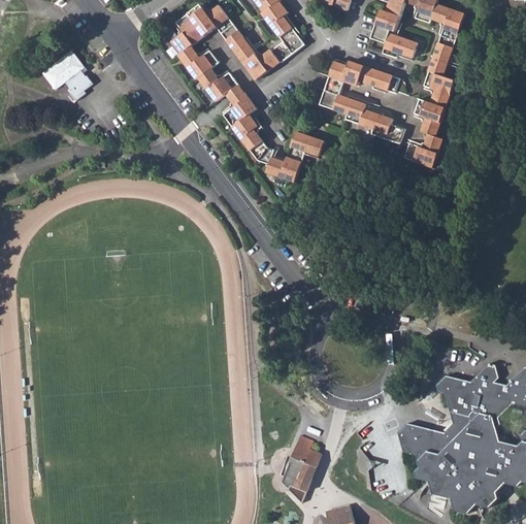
[(243,38),(231,47),(254,77),(278,59),(280,61),(301,44),(281,17),(286,13),(276,1),(278,0),(253,0),(262,12),(260,13),(280,40),(270,47),(269,46),(257,56),(243,38)]
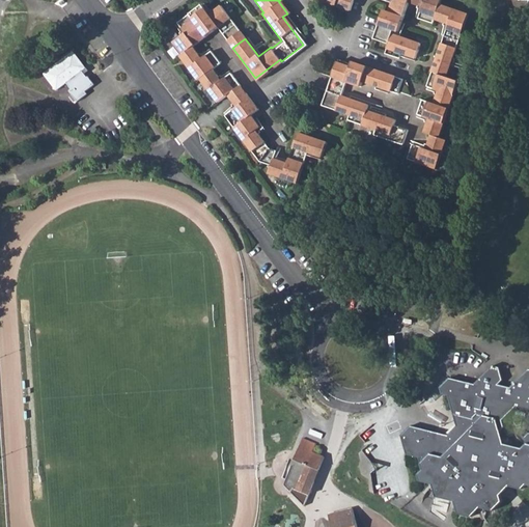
[(319,0),(349,10),(352,0),(319,0)]
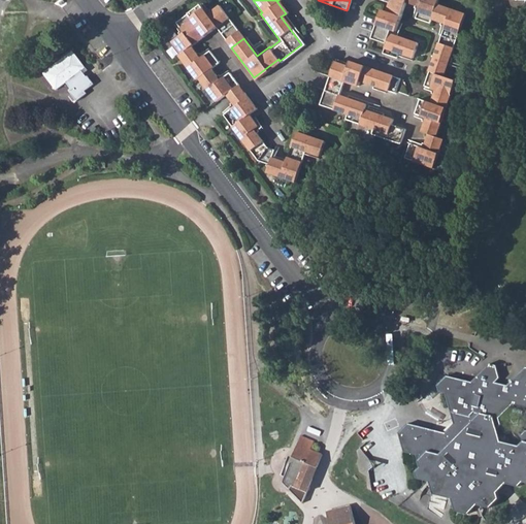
[(389,0),(386,11),(381,10),(370,39),(386,44),(382,54),(397,59),(398,54),(413,59),(418,44),(389,34),(391,30),(395,31),(405,2),(419,7),(415,19),(429,24),(430,19),(445,24),(433,57),(449,62),(464,14),(435,4),(437,0),(389,0)]
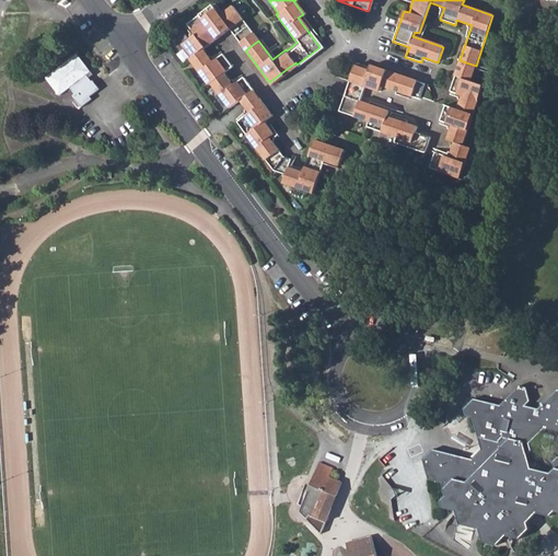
[(241,44),(254,34),(230,2),(217,12),(210,2),(183,22),(189,32),(177,41),(187,55),(185,56),(204,81),(206,79),(227,106),(237,97),(250,88),(240,74),(229,83),(219,69),(228,64),(218,50),(208,58),(198,46),(227,25),(241,44)]
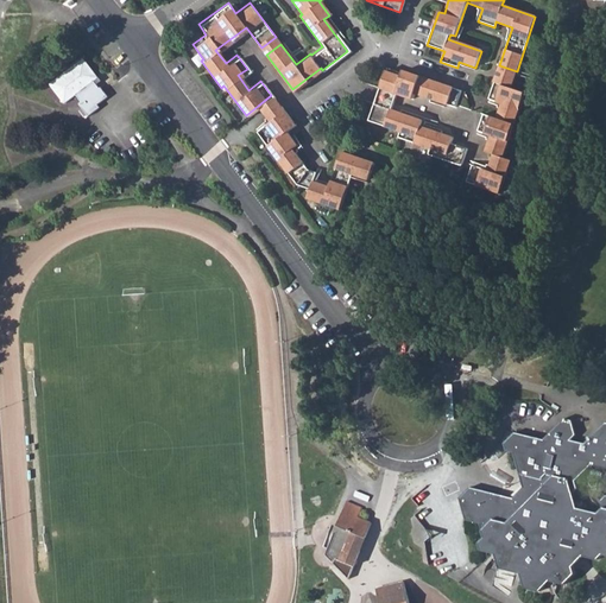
[(262,48),(266,55),(281,44),(276,37),(262,48)]
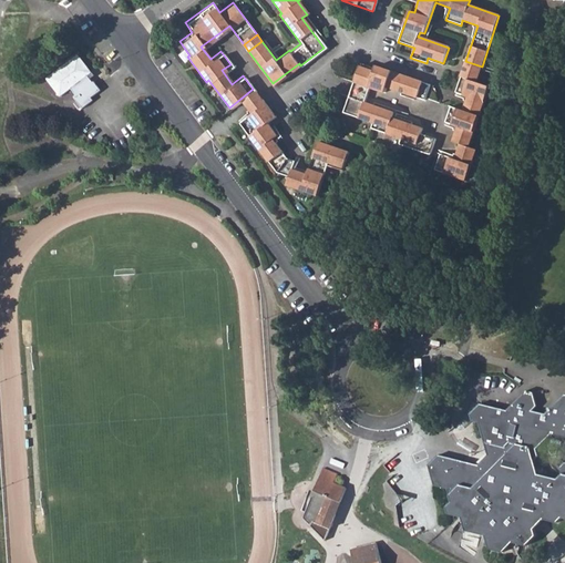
[(89,68),(76,50),(43,73),(57,92),(68,83),(73,92),(72,93),(80,103),(91,95),(89,92),(98,85),(91,77),(90,78),(85,71),(89,68)]
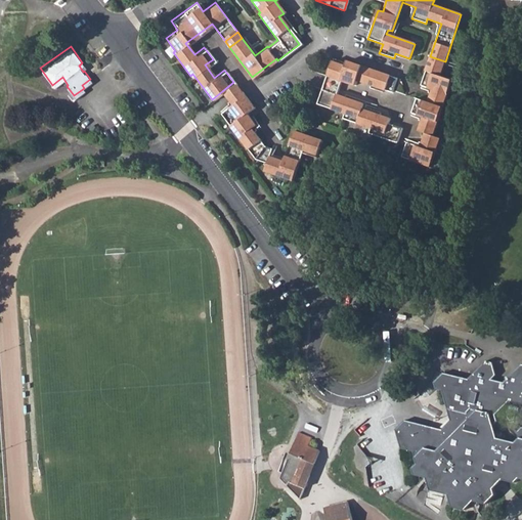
[(430,56),(426,70),(440,75),(445,61),(430,56)]
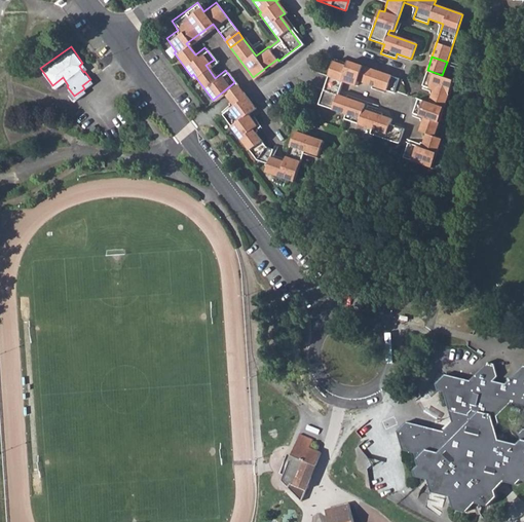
[(397,78),(346,60),(345,65),(331,61),(316,104),(345,114),(343,118),(371,128),(369,134),(397,144),(402,129),(388,124),(390,119),(363,110),(365,104),(335,94),(340,80),(354,85),(357,80),(391,91),(397,78)]
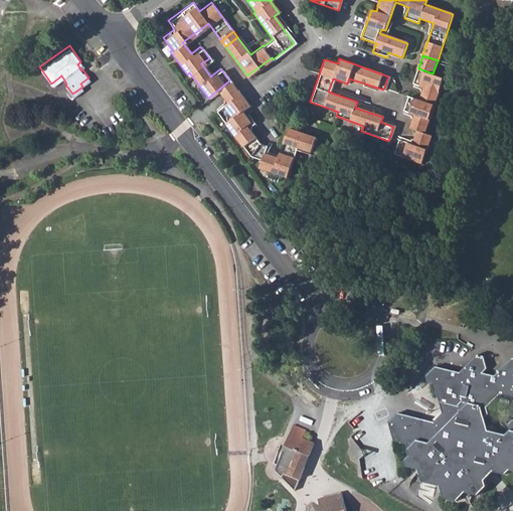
[(433,73),(418,68),(413,84),(425,89),(420,101),(409,98),(404,112),(415,116),(411,130),(418,132),(413,146),(400,141),(395,155),(422,164),(432,137),(425,135),(445,77),(433,73)]
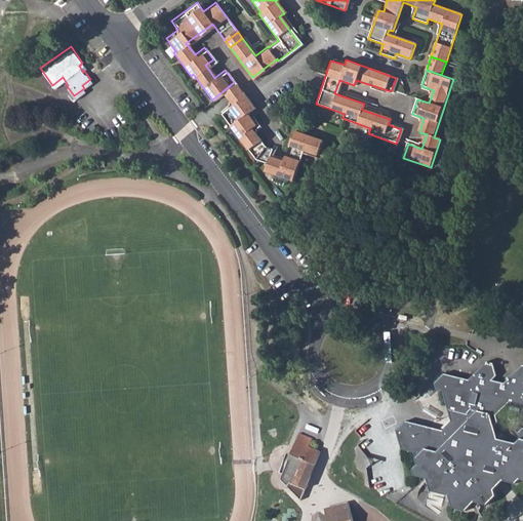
[(223,91),(229,98),(240,89),(234,82),(223,91)]
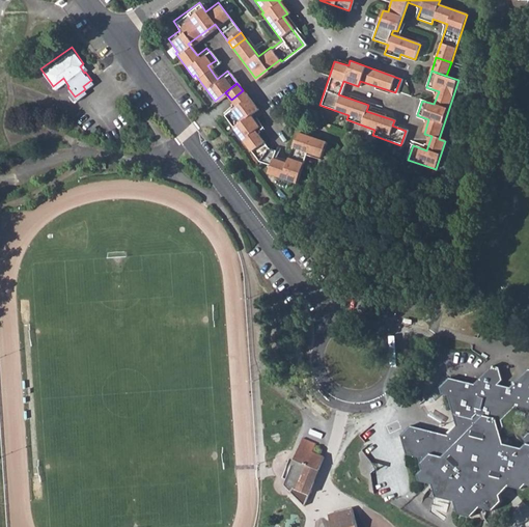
[(255,108),(243,90),(231,100),(234,104),(222,113),(256,160),(270,165),(267,171),(296,182),(307,153),(321,158),(326,143),(298,132),(285,163),(273,158),(275,150),(269,148),(253,129),(257,126),(249,113),(255,108)]
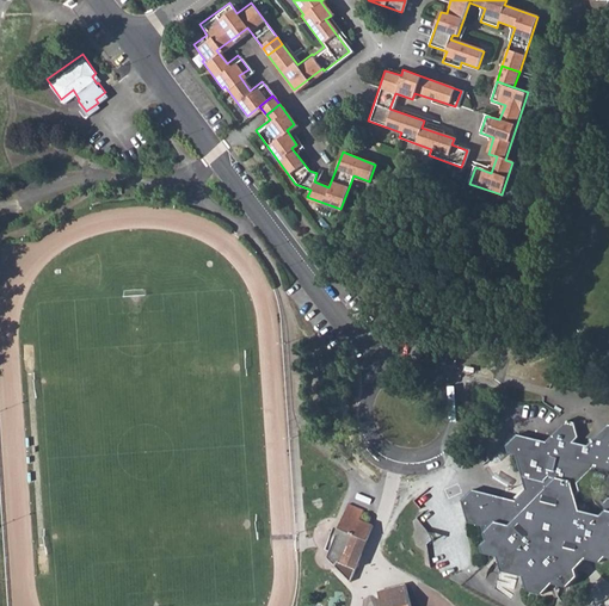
[(480,544),(481,550),(496,555),(499,568),(522,574),(526,588),(540,592),(551,582),(565,586),(576,575),(573,568),(585,555),(601,558),(603,556),(608,556),(608,424),(607,424),(585,444),(571,440),(577,436),(573,421),(565,419),(543,440),(516,433),(504,444),(505,453),(515,452),(524,488),(514,499),(471,488),(460,499),(467,520),(480,524),(485,538),(480,544)]
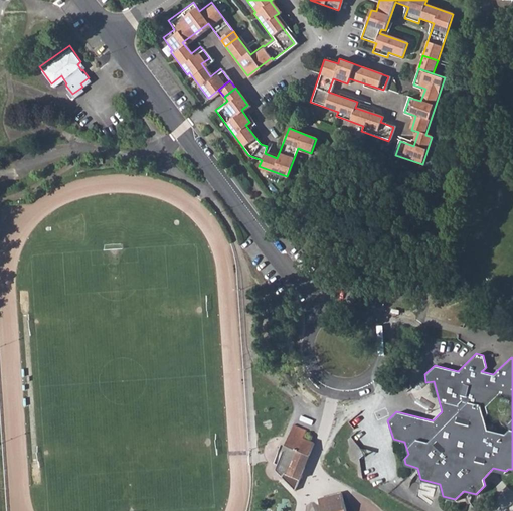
[(290,422),(272,468),(293,489),(312,441),(301,437),(304,428),(290,422)]
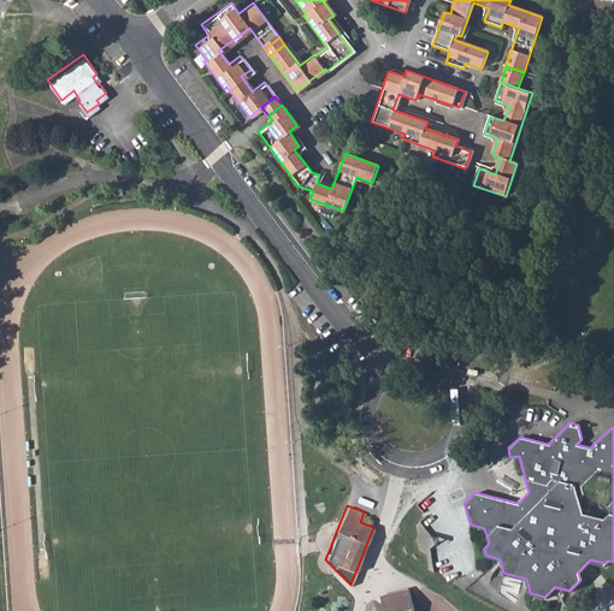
[(417,610),(412,588),(378,597),(382,610),(417,610)]
